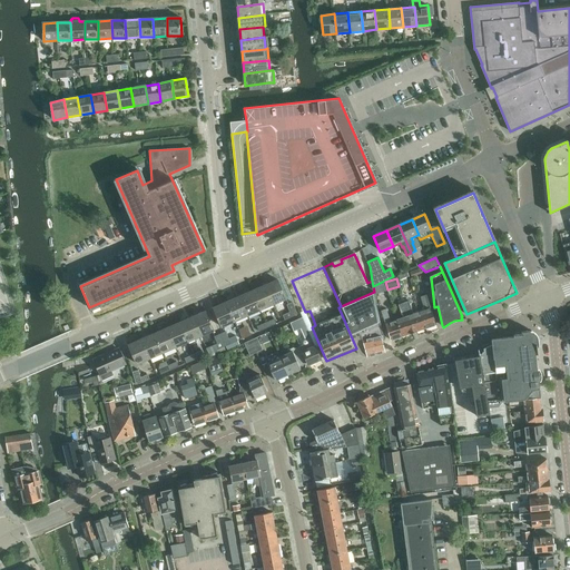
[(265,286),(273,305),(286,300),(277,281),(265,286)]
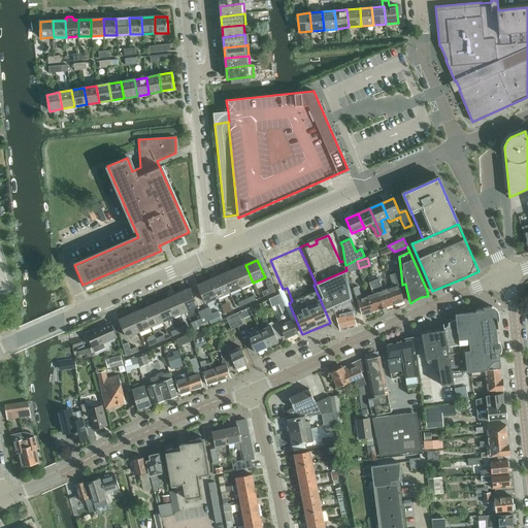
[(348,264),(350,270),(358,267),(356,261),(348,264)]
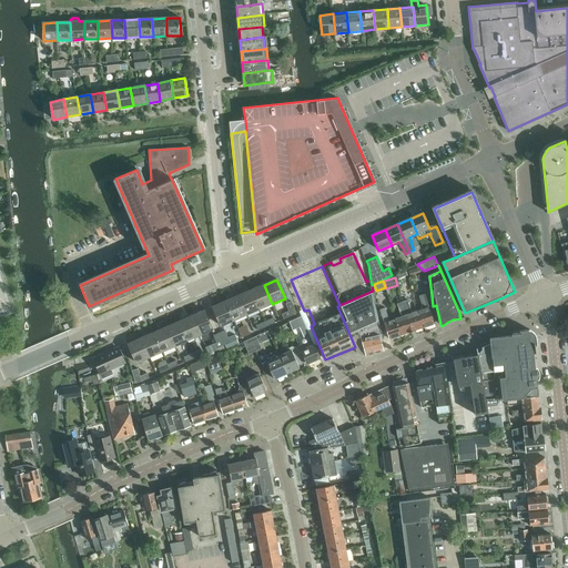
[(264,285),(251,291),(259,310),(272,304),(264,285)]
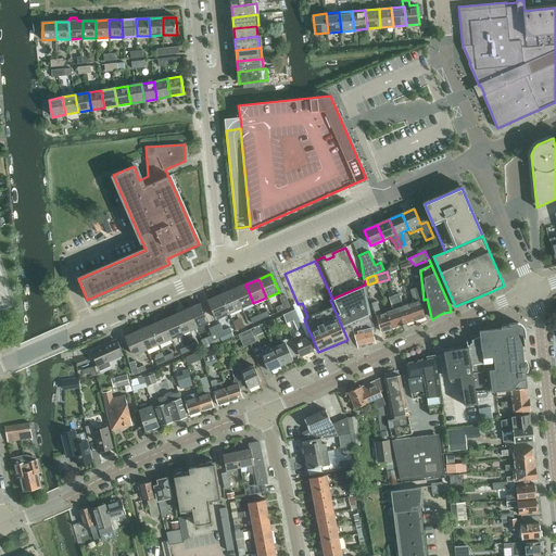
[(234,290),(241,308),(253,303),(245,285),(234,290)]
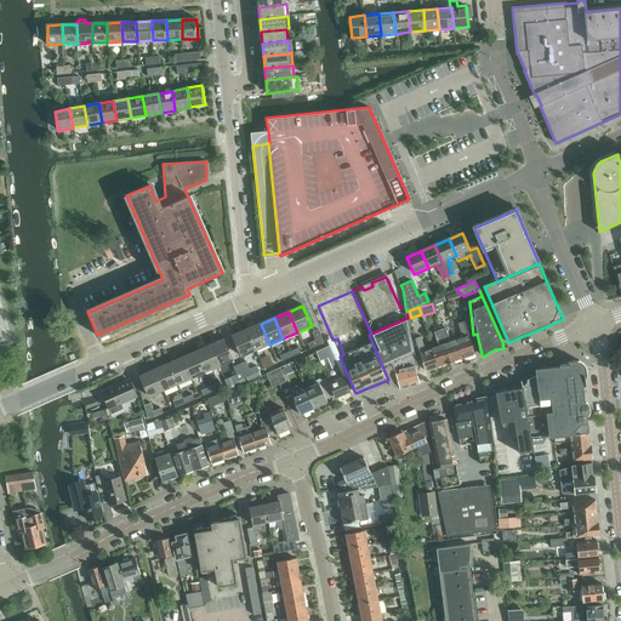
[(371,334),(369,335),(388,380),(388,379),(391,385),(393,388),(394,391),(397,391),(400,391),(420,385),(415,368),(417,366),(414,353),(405,332),(409,330),(408,318),(371,334)]
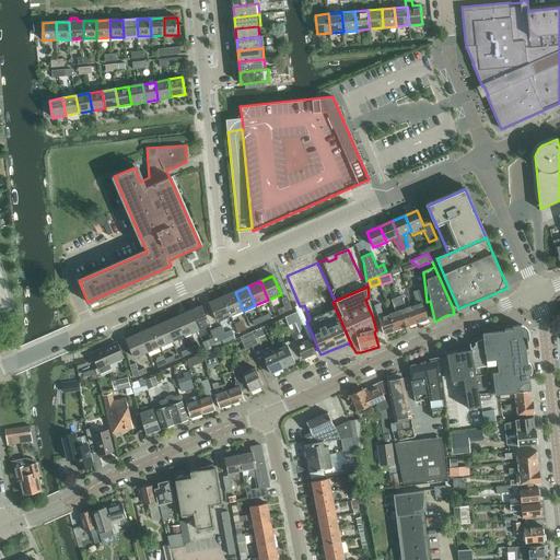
[(411,306),(417,323),(429,319),(418,290),(412,292),(417,304),(411,306)]
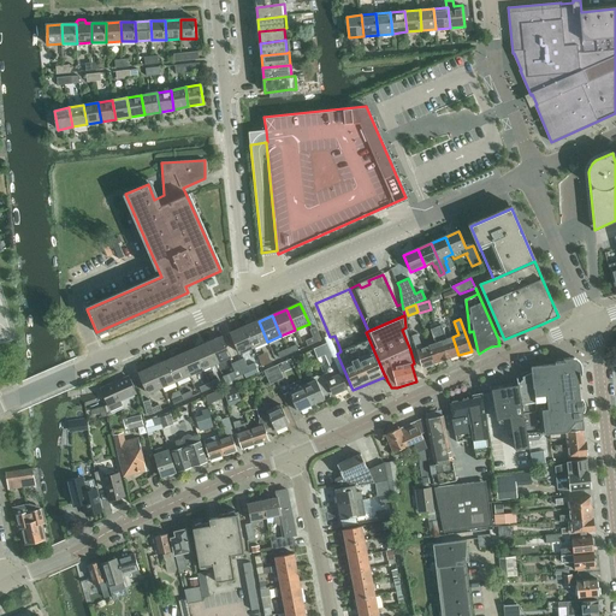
[(244,327),(253,348),(267,342),(259,321),(244,327)]
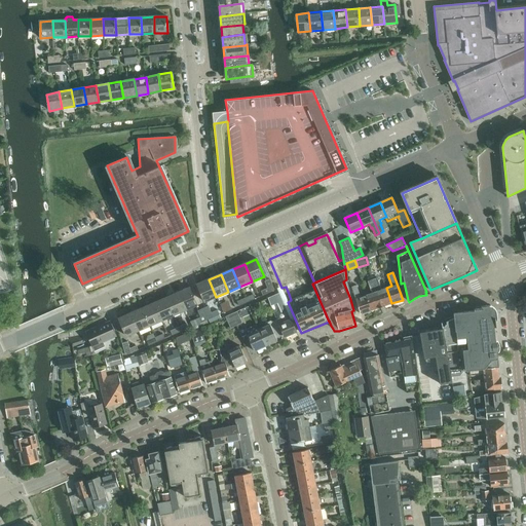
[(391,303),(386,288),(381,290),(377,277),(373,279),(376,292),(382,307),(391,303)]
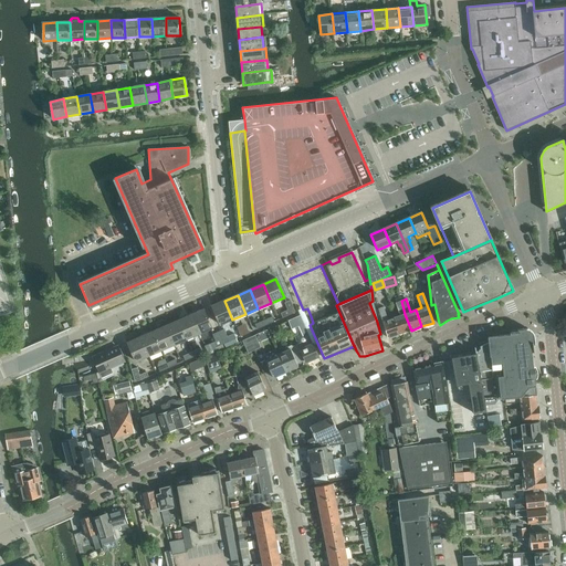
[(281,313),(283,317),(295,312),(290,300),(284,303),(287,310),(281,313)]
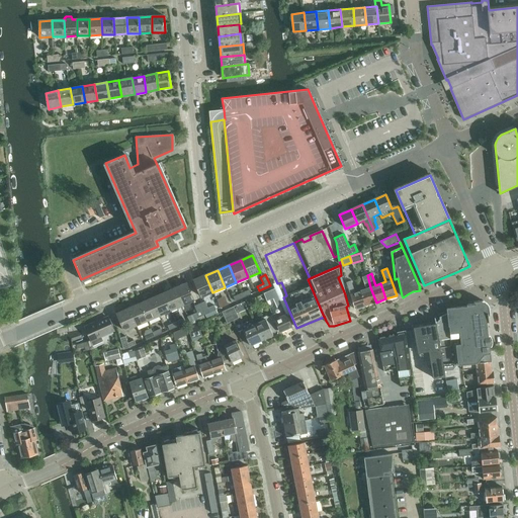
[(212,292),(205,275),(194,280),(201,297),(212,292)]
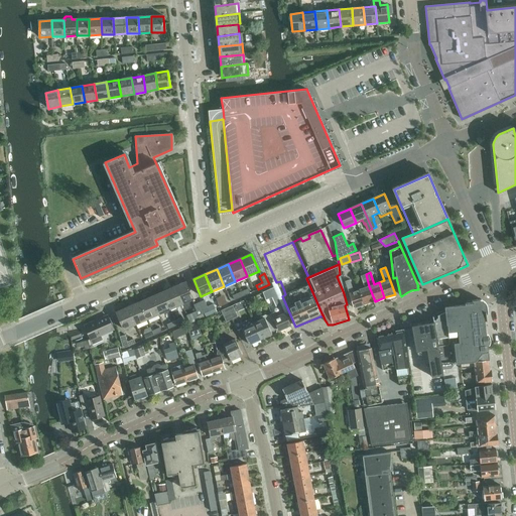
[(359,289),(365,305),(375,301),(369,286),(366,274),(361,276),(365,287),(359,289)]
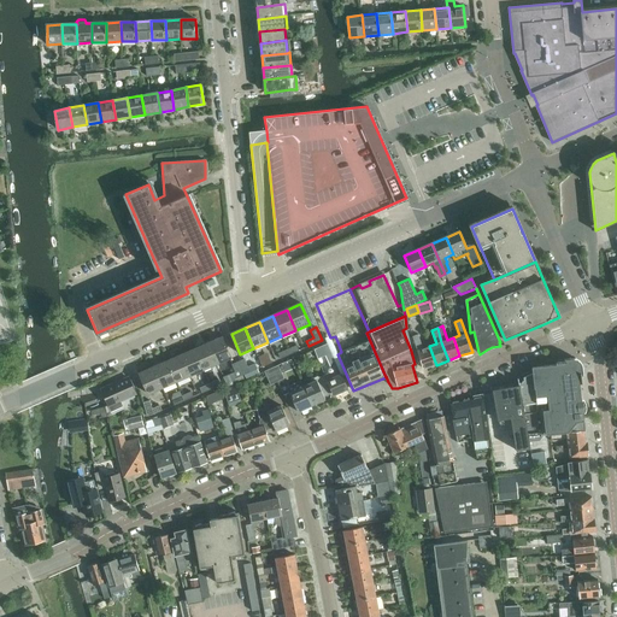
[(423,369),(425,369),(436,365),(429,346),(423,348),(418,334),(412,336),(423,369)]
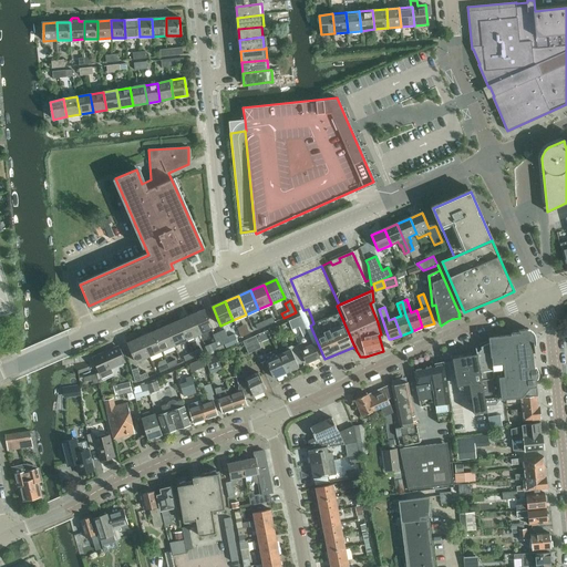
[(192,316),(199,334),(213,329),(204,310),(192,316)]
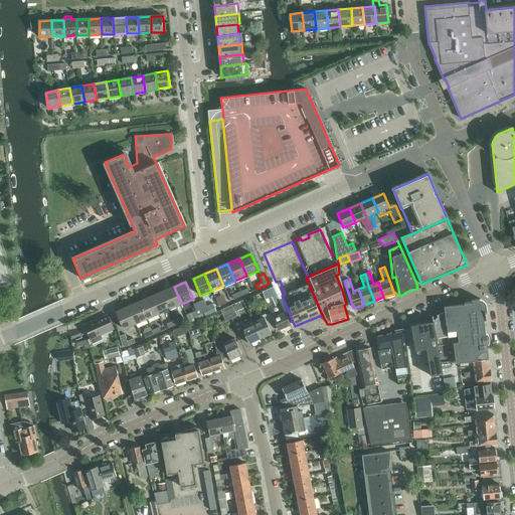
[(170,309),(181,304),(174,287),(162,292),(170,309)]
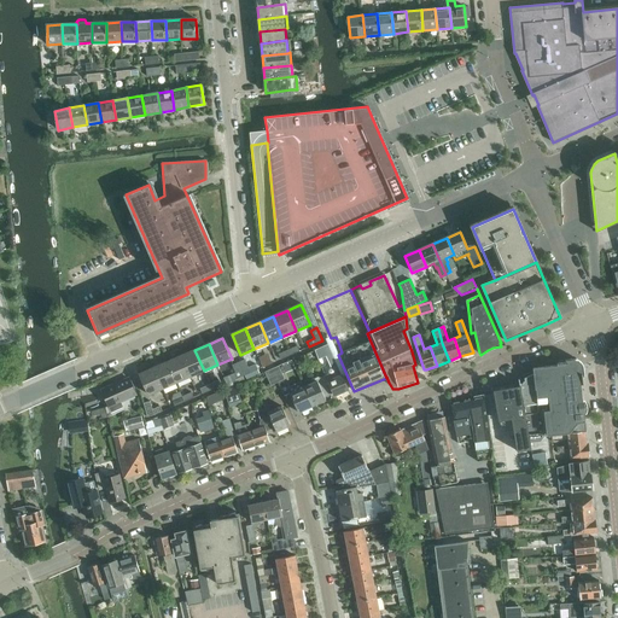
[(327,344),(314,350),(319,360),(326,356),(331,368),(330,369),(328,372),(328,373),(325,375),(327,382),(328,382),(334,397),(348,391),(342,375),(327,344)]
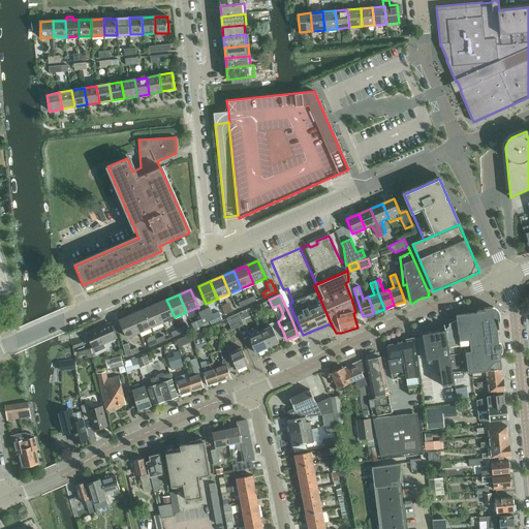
[(246,300),(248,304),(256,301),(254,296),(246,300)]
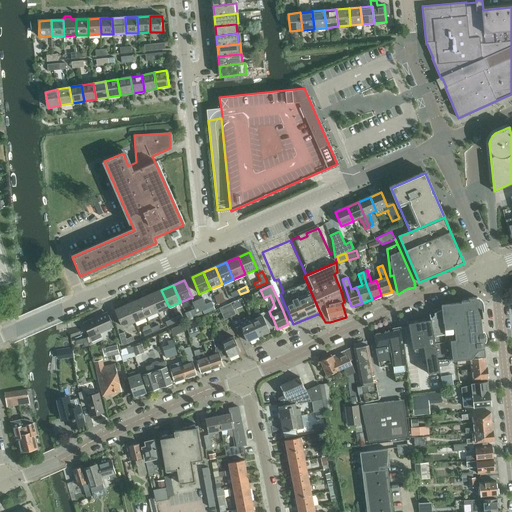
[(150,295),(157,312),(169,307),(161,290),(150,295)]
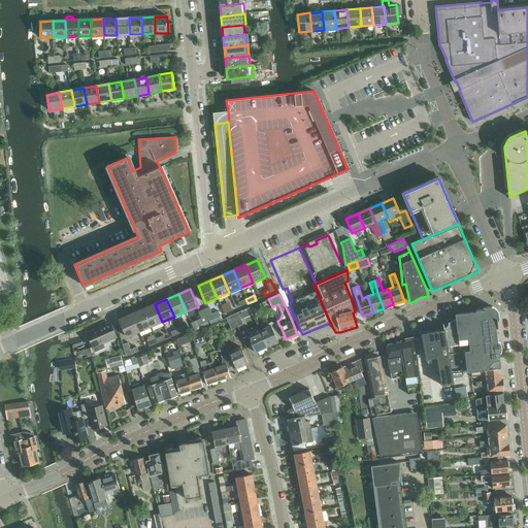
[(142,309),(151,327),(162,322),(155,304),(142,309)]
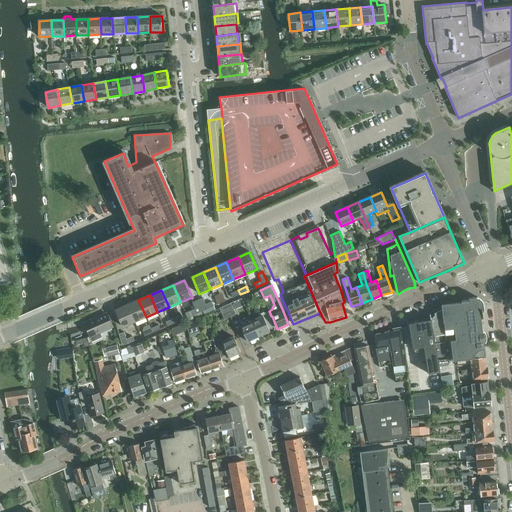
[(197,300),(202,311),(204,314),(215,309),(212,301),(206,304),(203,297),(197,300)]
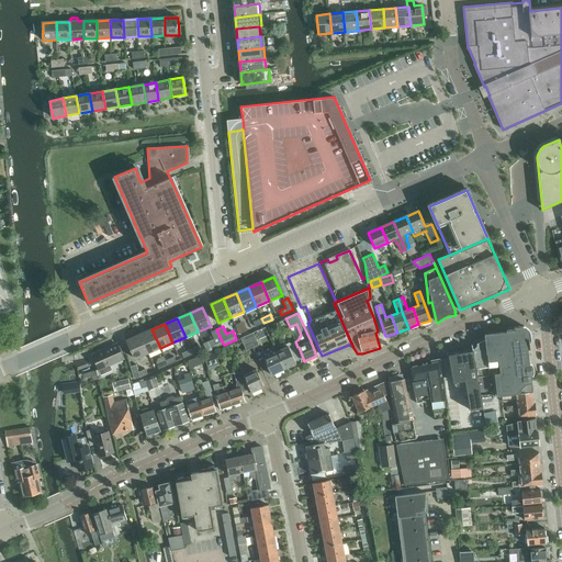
[(506,330),(506,332),(495,333),(495,335),(484,337),(485,339),(484,339),(489,362),(487,362),(490,374),(487,374),(490,386),(480,388),(483,402),(492,401),(496,394),(497,396),(503,395),(503,394),(508,394),(508,395),(534,393),(529,349),(530,348),(529,341),(531,341),(530,335),(520,326),(514,327),(514,329),(507,329),(506,330)]
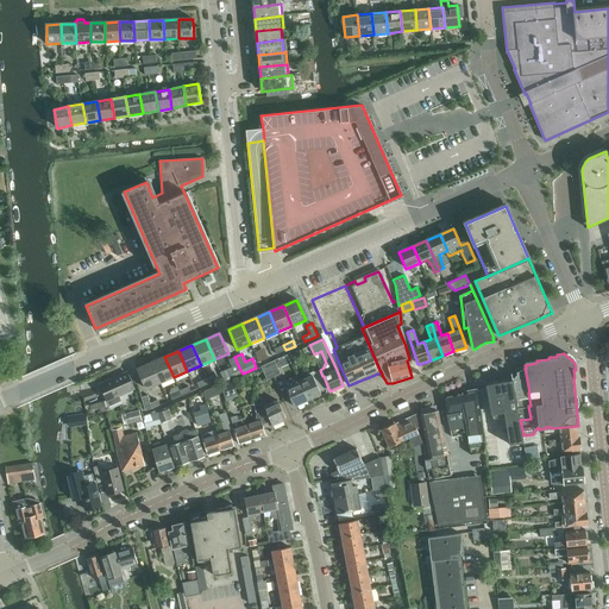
[(151,363),(159,383),(174,377),(164,357),(151,363)]
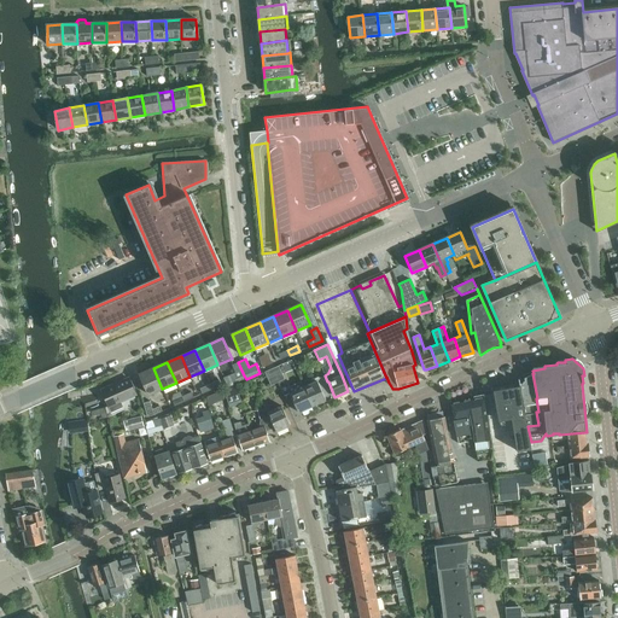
[(244,375),(238,362),(232,365),(235,372),(227,375),(229,382),(244,375)]
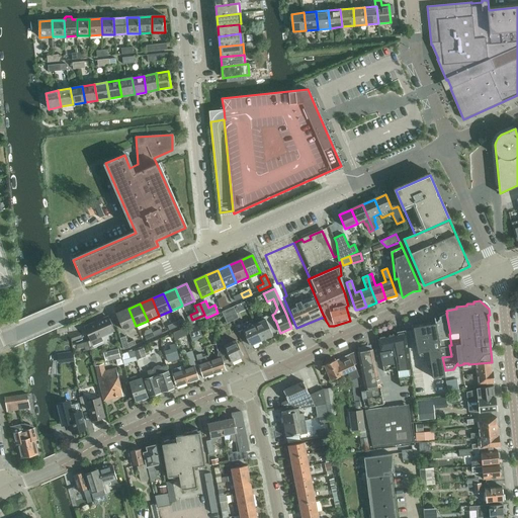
[(228,309),(233,320),(239,318),(234,307),(228,309)]
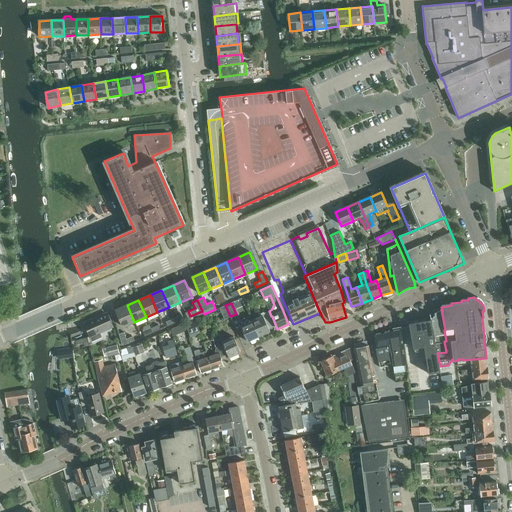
[(134,322),(127,305),(115,310),(123,327),(134,322)]
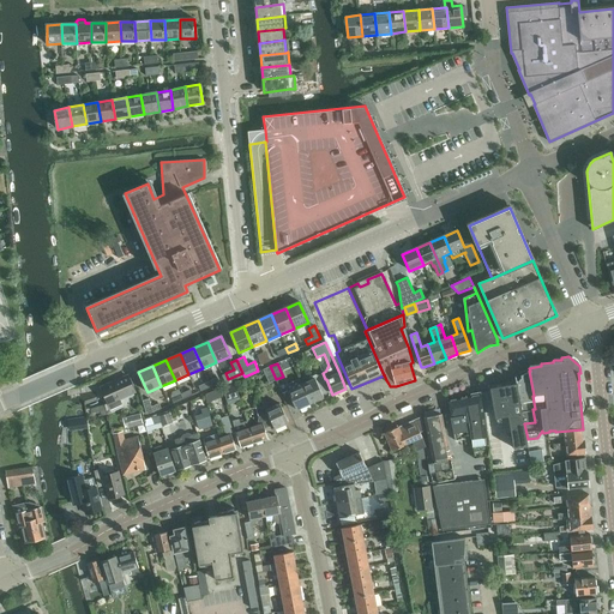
[(276,379),(270,366),(263,369),(269,383),(276,379)]
